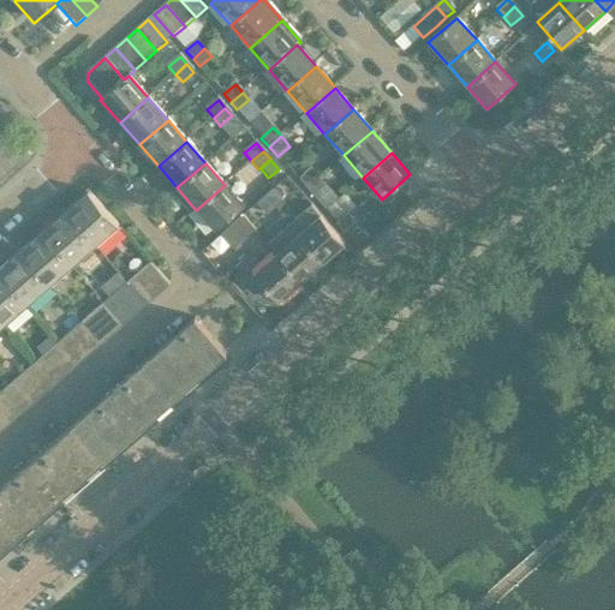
[(305,189),(317,179),(311,171),(299,181),(305,189)]
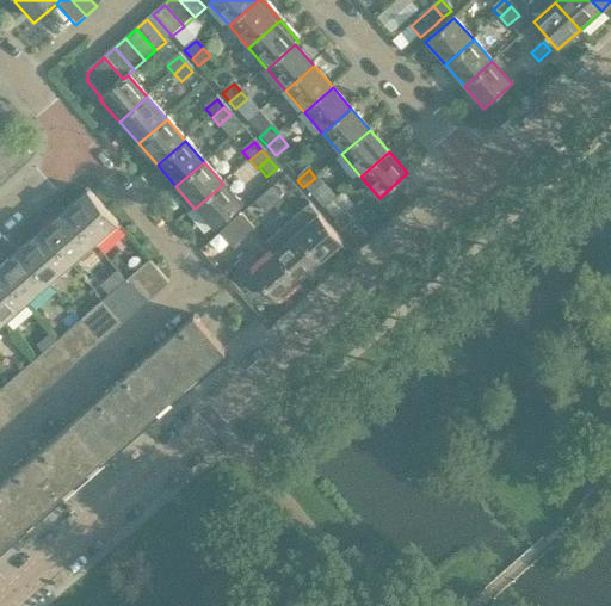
[(312,196),(323,186),(315,178),(303,187),(312,196)]
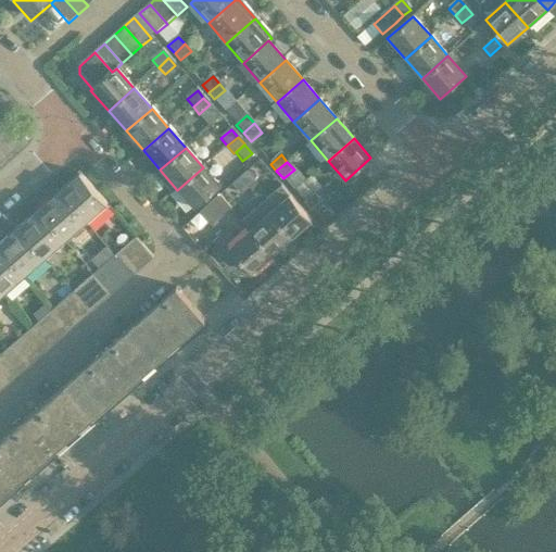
[(194,210),(220,187),(203,167),(177,190),(194,210)]
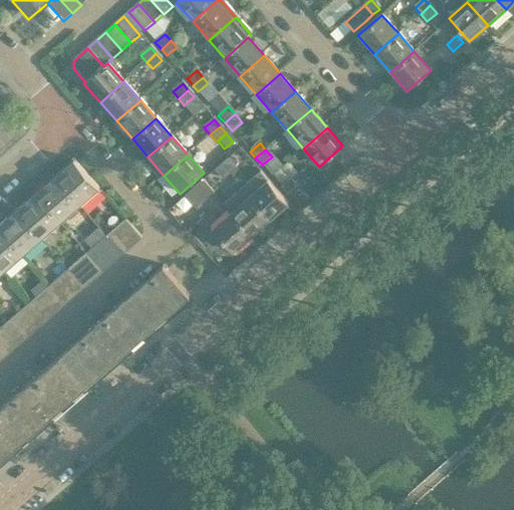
[(230,176),(237,170),(228,160),(221,166),(230,176)]
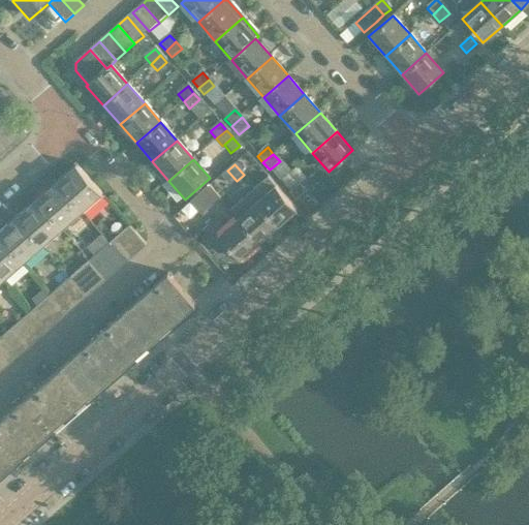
[(81,214),(100,196),(74,167),(55,184),(81,214)]
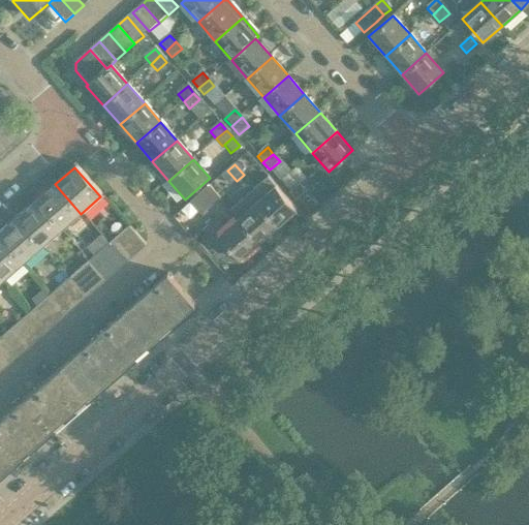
[(229,187),(237,181),(227,171),(220,177),(229,187)]
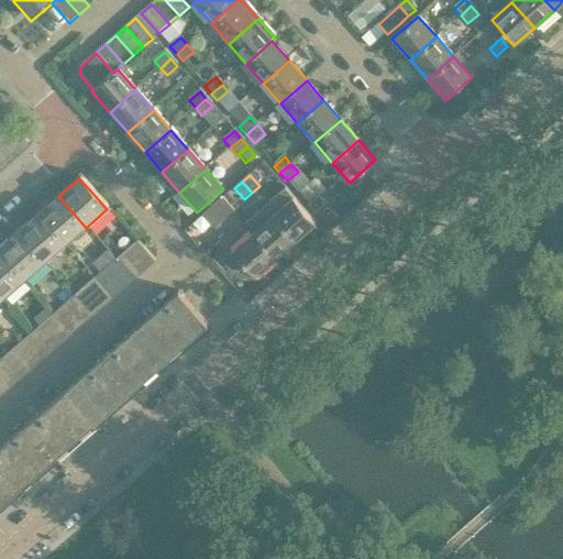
[(316,225),(293,198),(285,189),(265,207),(295,242),(316,225)]
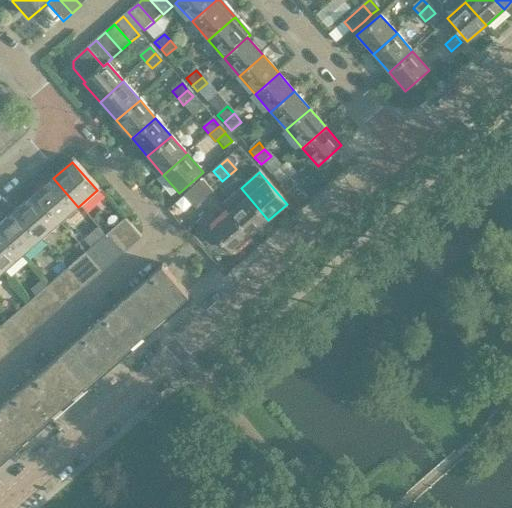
[(59,223),(78,207),(53,178),(34,195),(59,223)]
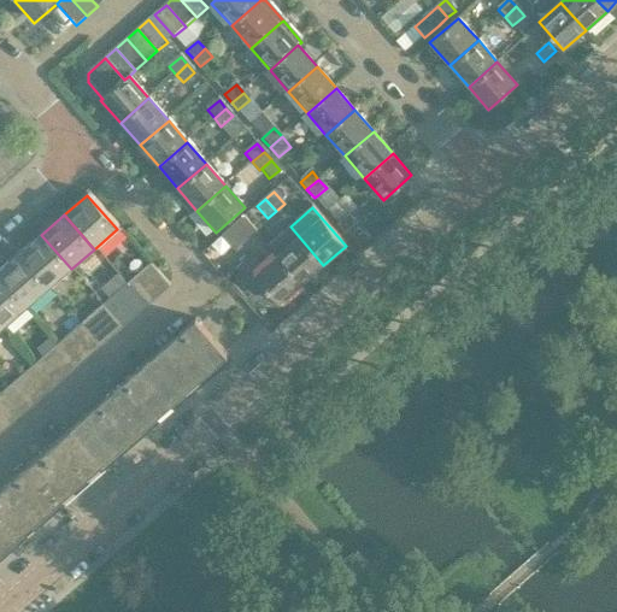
[(346,234),(357,224),(350,216),(339,225),(346,234)]
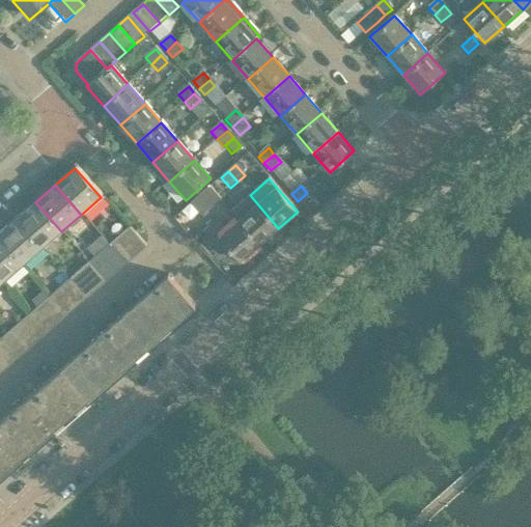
[(201,217),(220,200),(208,188),(190,204),(201,217)]
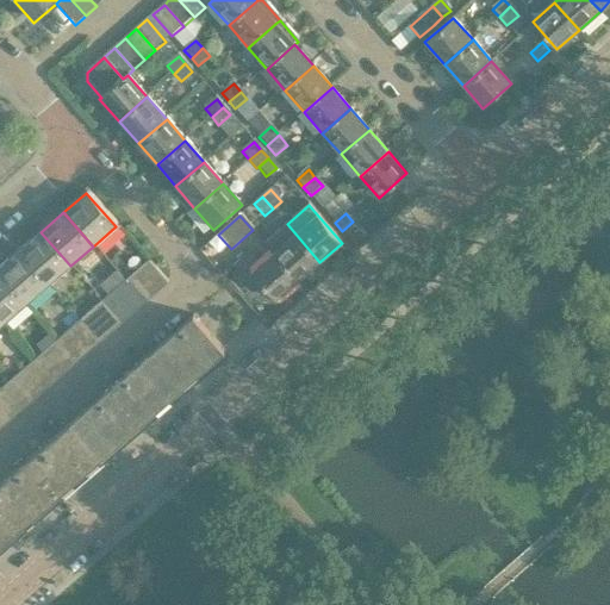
[(298,281),(319,262),(287,224),(266,243),(274,253),(298,281)]
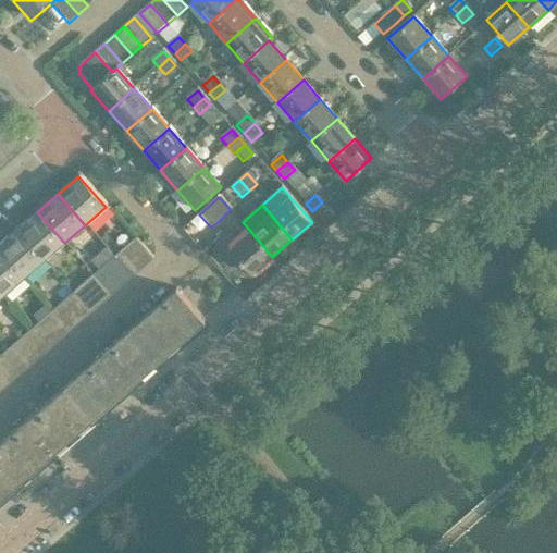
[(44,260),(64,243),(37,212),(17,230),(44,260)]
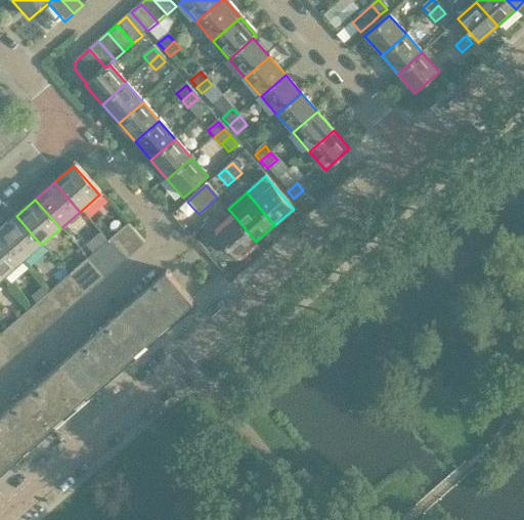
[(0,236),(22,262),(41,245),(16,216),(0,229),(0,236)]
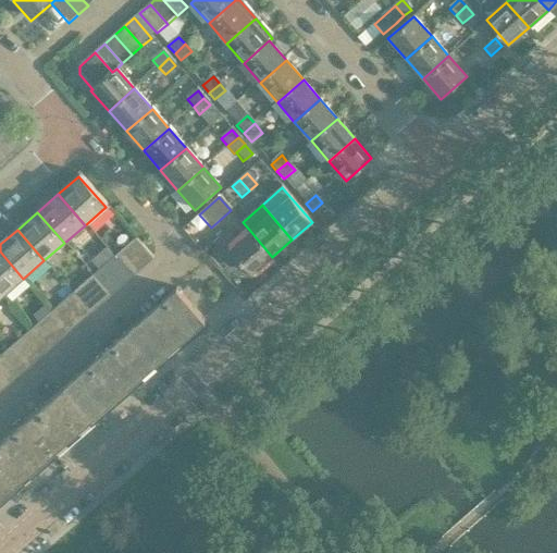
[(251,274),(272,257),(250,231),(236,244),(229,235),(212,248),(230,269),(239,260),(251,274)]
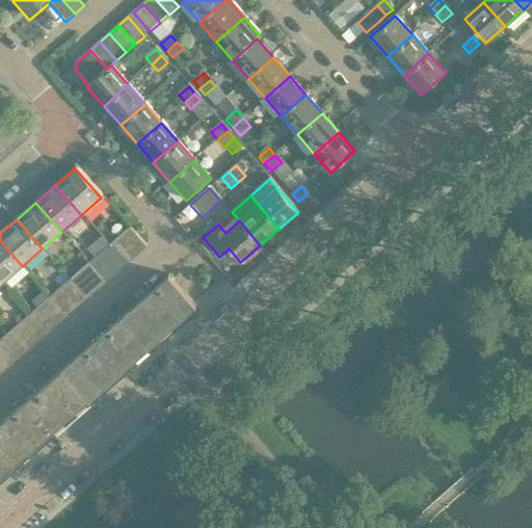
[(125,265),(145,247),(128,228),(108,245),(125,265)]
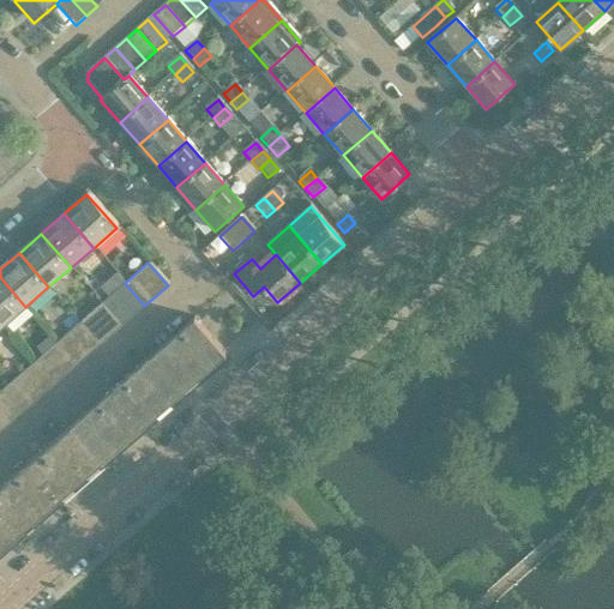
[(0,324),(2,327),(25,307),(0,277),(0,324)]
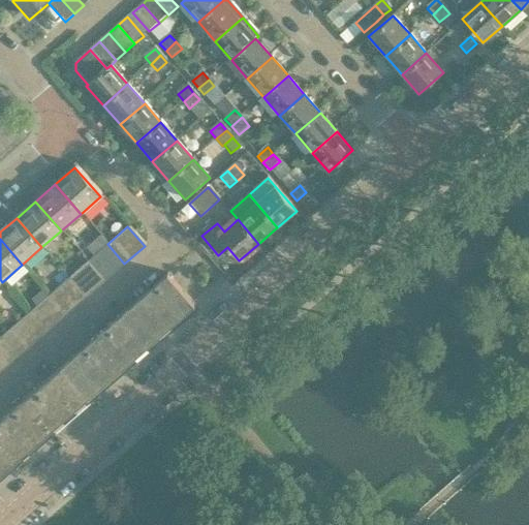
[(105,280),(124,264),(107,244),(88,261),(105,280)]
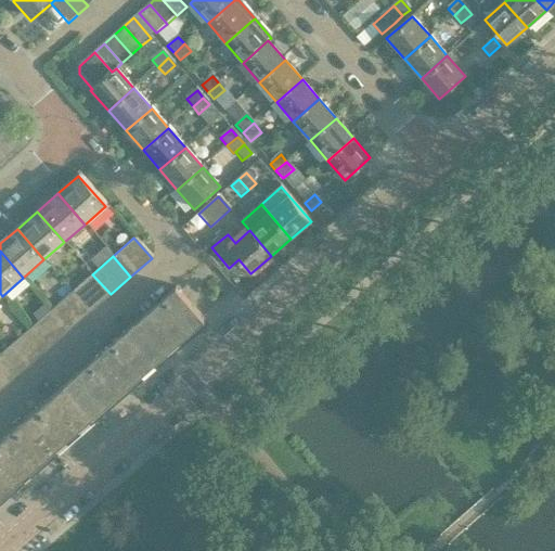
[(90,312),(111,294),(92,274),(72,292),(90,312)]
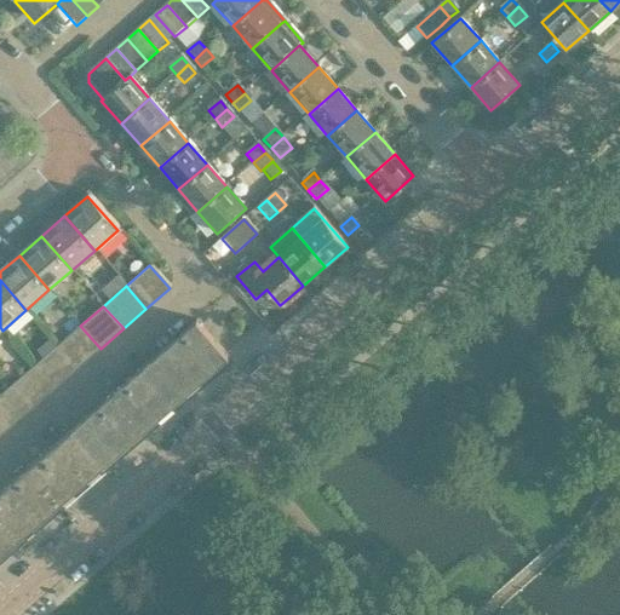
[(0,557),(18,541),(227,358),(194,322),(0,492),(0,557)]
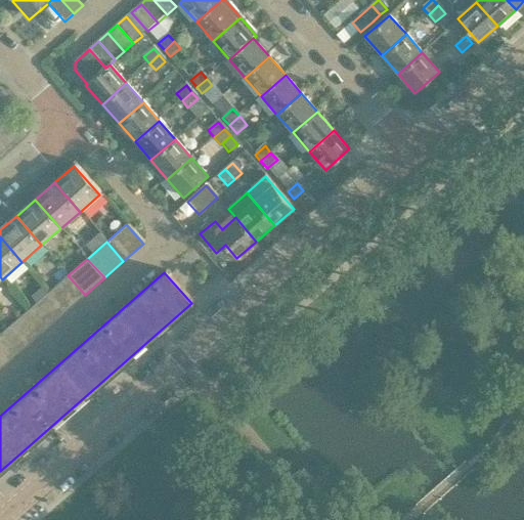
[(66,312),(85,295),(68,275),(48,293),(66,312)]
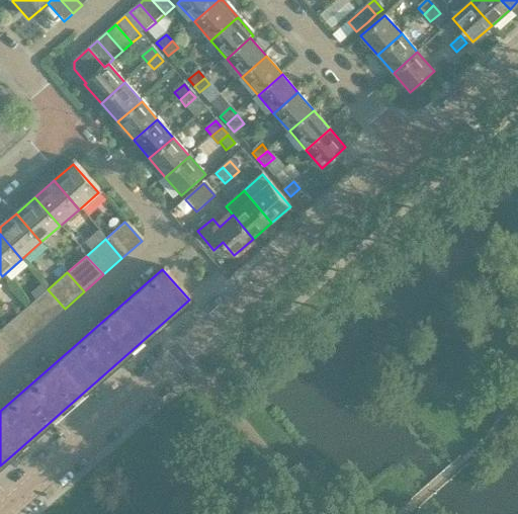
[(46,325),(65,309),(48,289),(28,306),(46,325)]
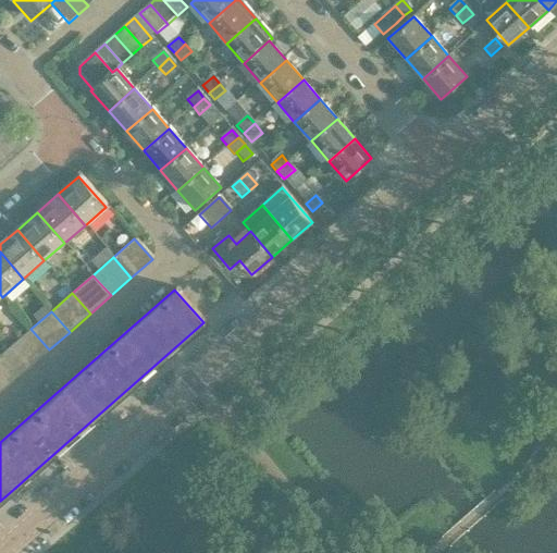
[(27,368),(49,349),(31,329),(10,347),(27,368)]
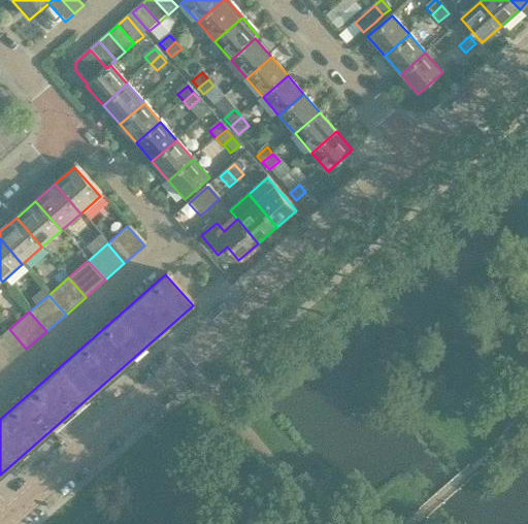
[(0,357),(7,366),(26,349),(9,329),(0,337),(0,357)]
